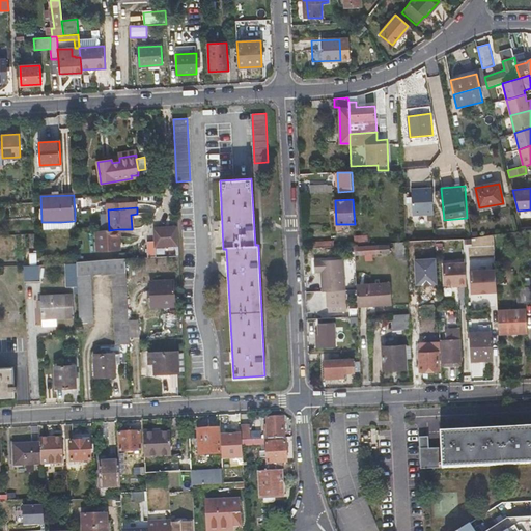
[(146,247),(147,257),(156,257),(156,248),(178,246),(177,226),(155,228),(154,228),(155,241),(146,241),(146,247)]
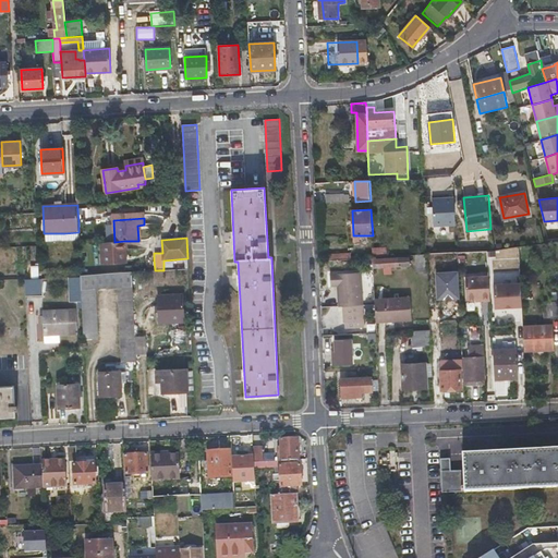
[(114,242),(99,242),(101,264),(125,263),(124,241),(114,242)]
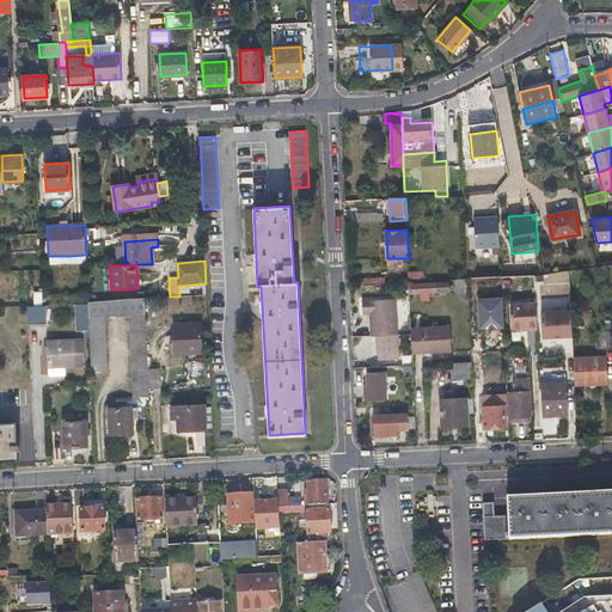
[(412,285),(412,282),(409,282),(410,294),(450,292),(448,283),(412,285)]
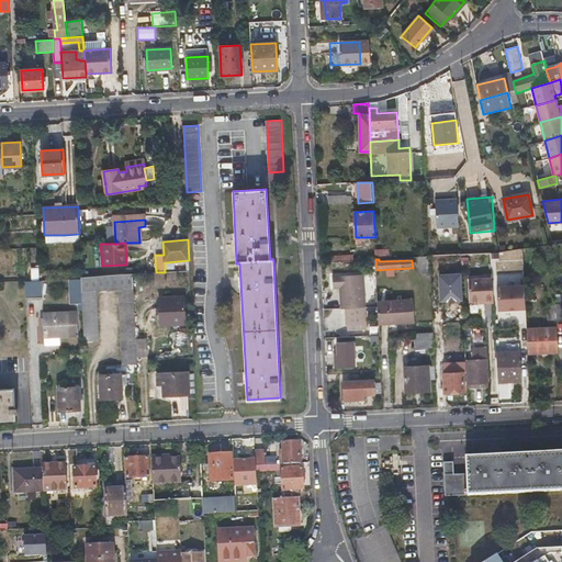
[(146,261),(147,273),(156,272),(155,261),(146,261)]
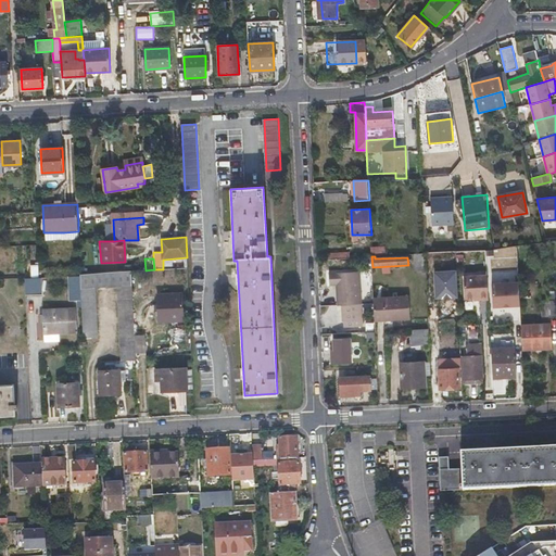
[(364,326),(359,270),(330,273),(331,283),(337,283),(338,305),(343,305),(344,321),(346,321),(346,326),(364,326)]
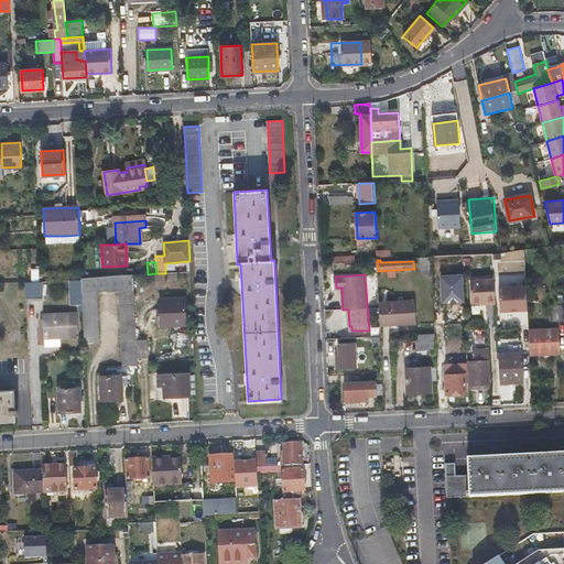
[(122,366),(138,365),(137,358),(137,340),(133,275),(82,279),(83,304),(85,343),(99,342),(97,291),(120,290),(122,366)]
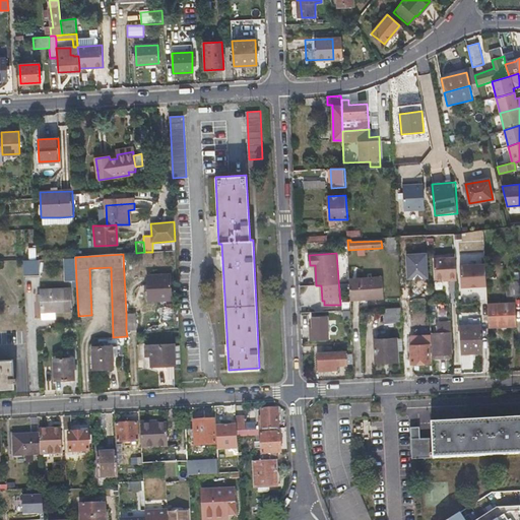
[(75,257),(64,257),(65,281),(76,280),(75,257)]
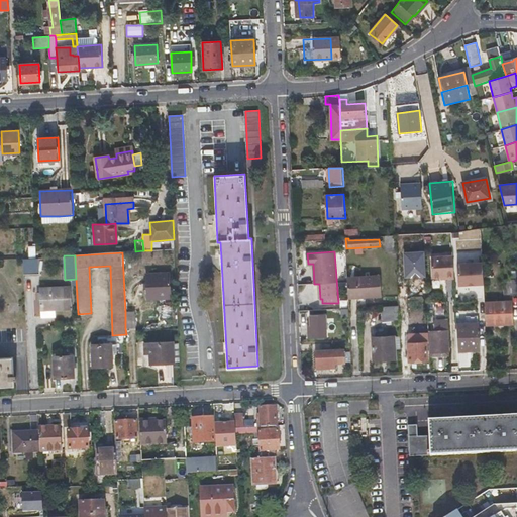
[(454,276),(453,256),(431,256),(432,278),(454,276)]
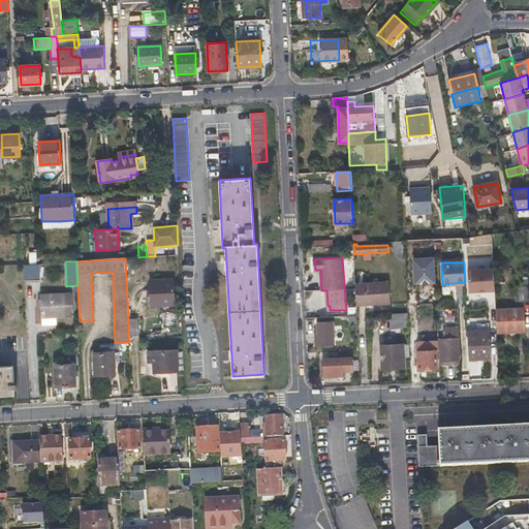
[(37,263),(24,265),(24,281),(39,280),(39,263),(37,263)]
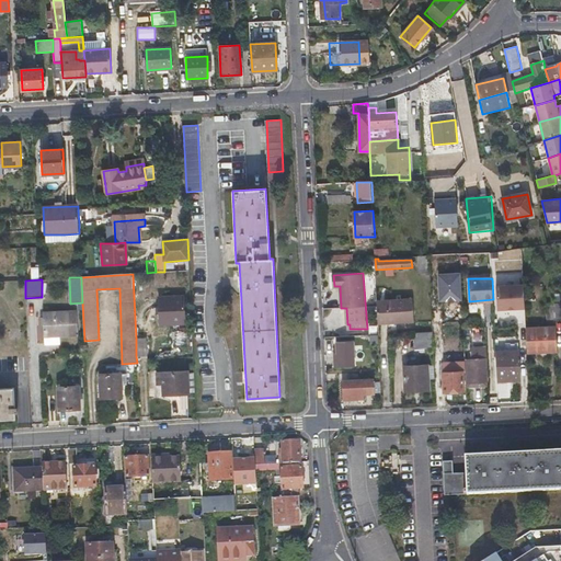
[(499,312),(528,311),(528,286),(497,286),(499,312)]
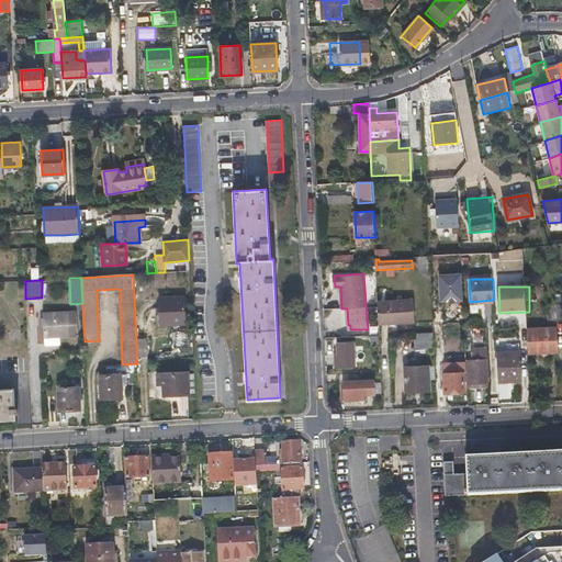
[(186,323),(183,295),(159,296),(160,324),(186,323)]
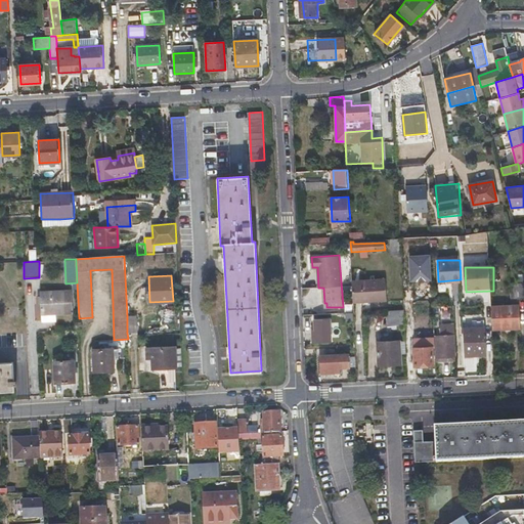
[(353,282),(353,304),(387,302),(386,281),(353,282)]
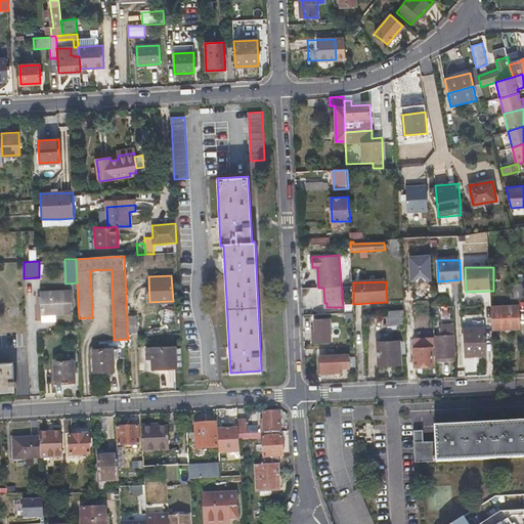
[(73,311),(71,291),(40,292),(41,313),(73,311)]
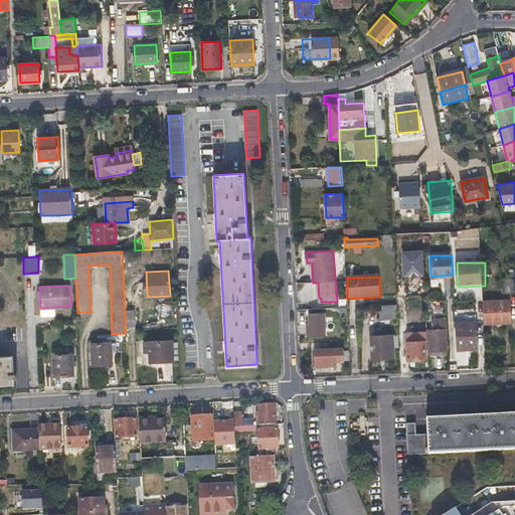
[(420,295),(404,296),(404,312),(421,311),(420,295)]
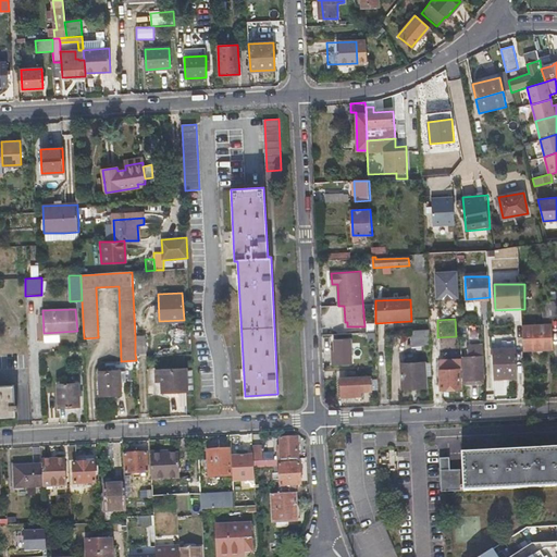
[(537,351),(554,350),(553,325),(522,326),(523,348),(537,347),(537,351)]
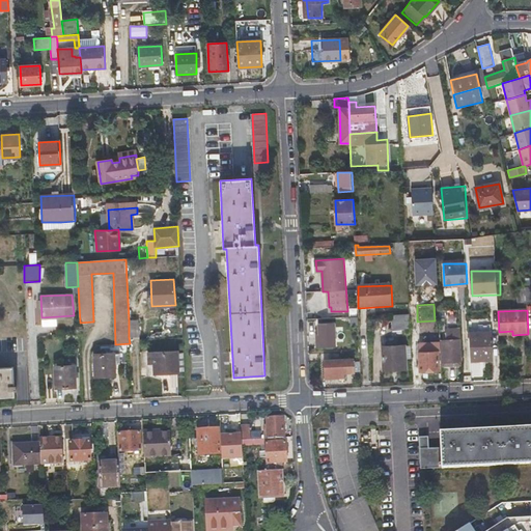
[(410,314),(392,315),(393,330),(410,330),(410,314)]
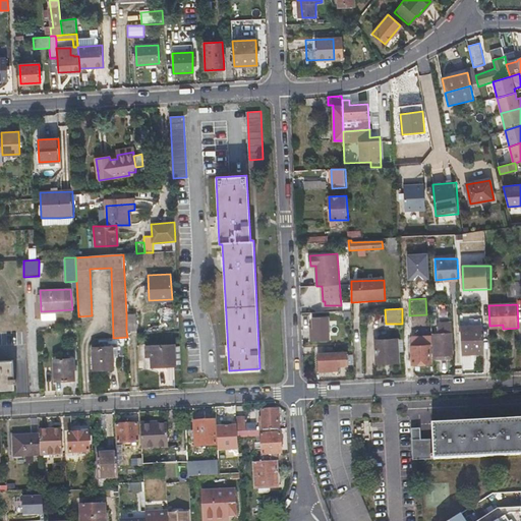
[(135,314),(126,314),(126,331),(136,331),(135,314)]
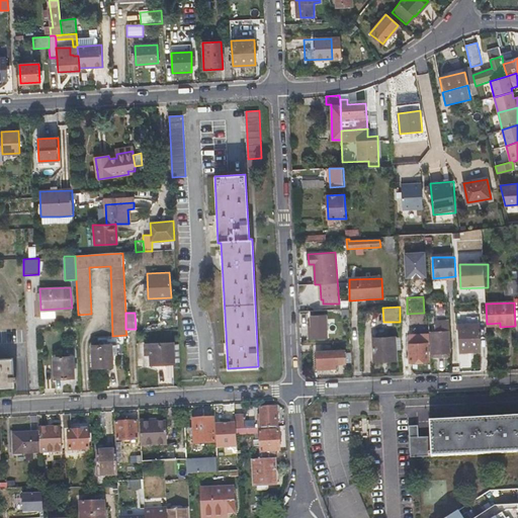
[(326,316),(312,317),(312,327),(308,327),(309,337),(327,337),(326,316)]
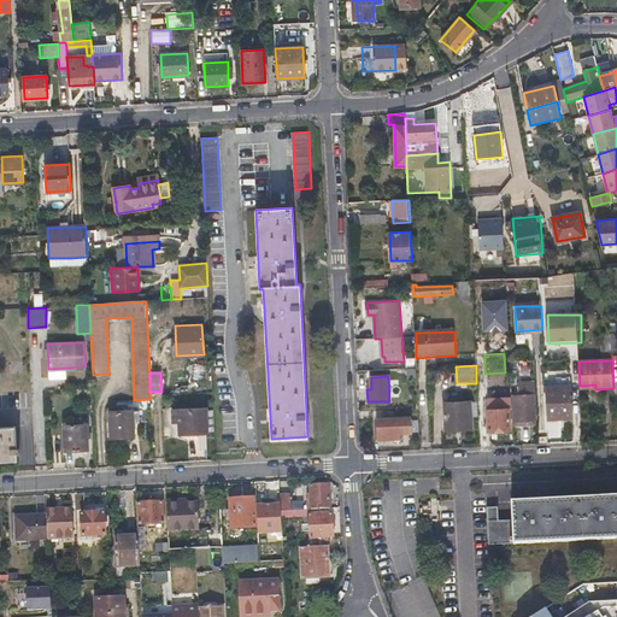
[(535,424),(534,381),(518,382),(518,397),(513,397),(515,425),(535,424)]
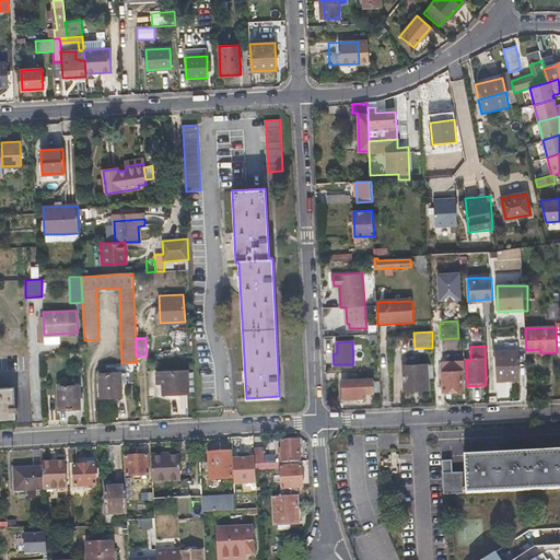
[(494,351),(497,381),(518,380),(517,350),(494,351)]
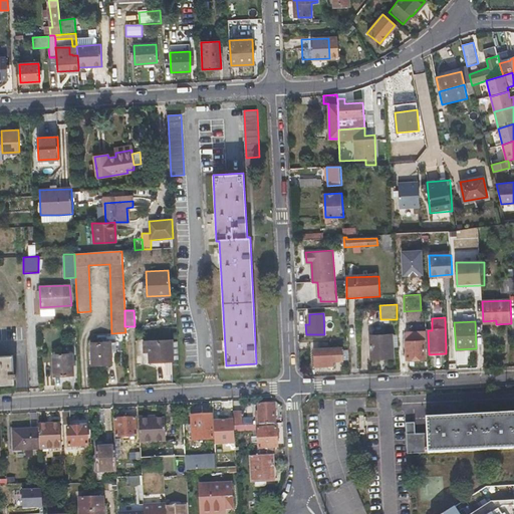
[(393,334),(369,336),(370,358),(393,357),(393,334)]
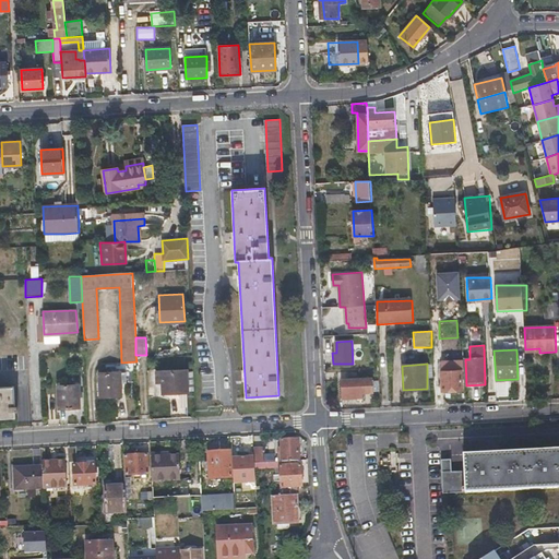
[(99,372),(100,396),(121,395),(120,371),(116,372),(116,369),(111,369),(111,372),(99,372)]
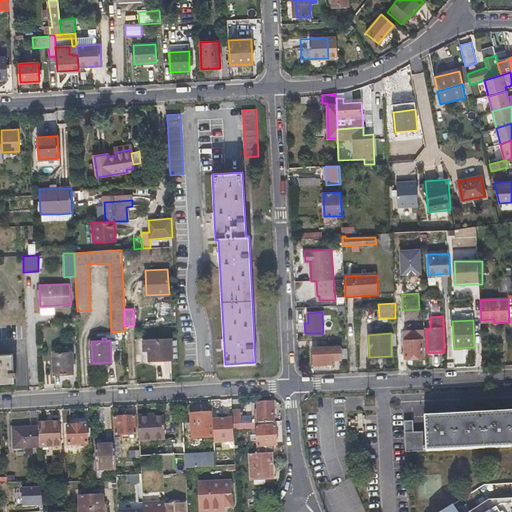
[(148,351),(148,361),(172,360),(171,338),(147,339),(148,342),(143,343),(143,351),(148,351)]
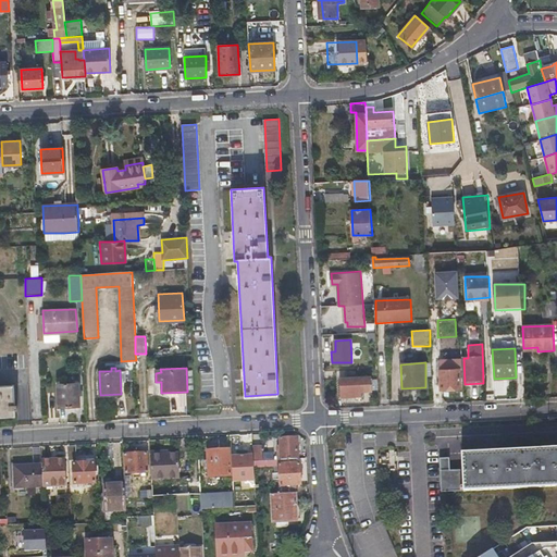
[(460,388),(459,369),(440,370),(441,388),(460,388)]
